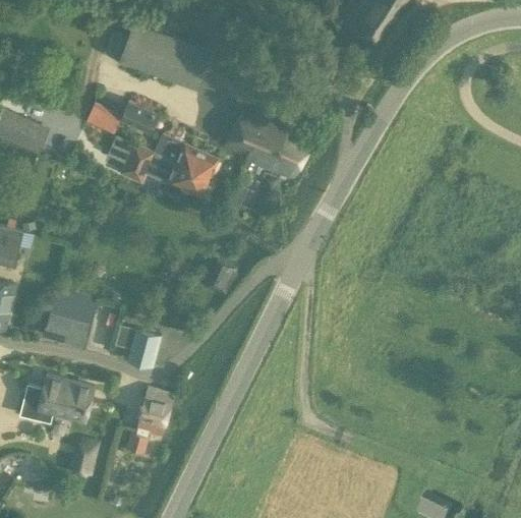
[(211,51),(134,22),(120,60),(196,89),(211,51)]
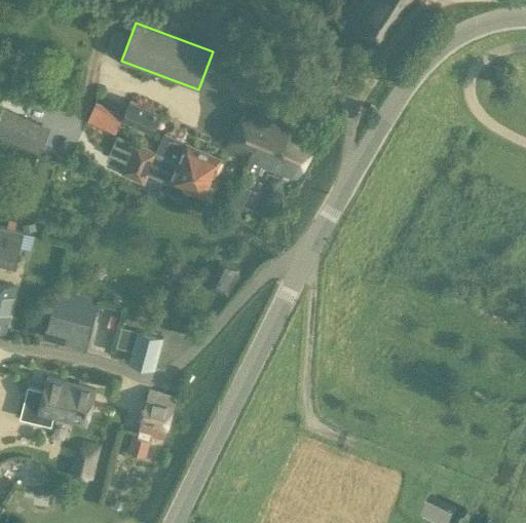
[(122,120),(152,134),(160,116),(130,103),(122,120)]
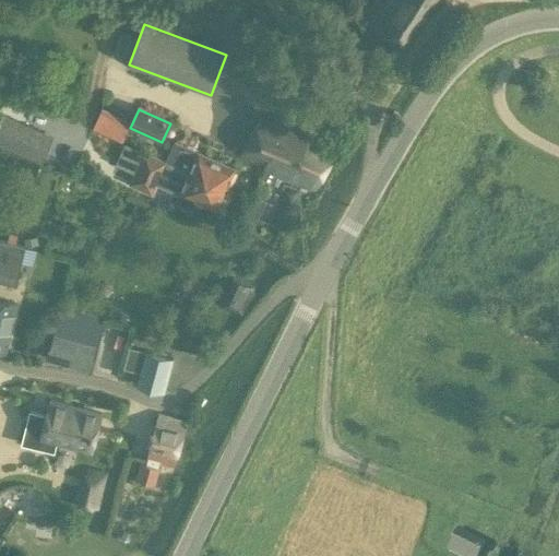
[(93,131),(122,144),(132,123),(102,110),(93,131)]
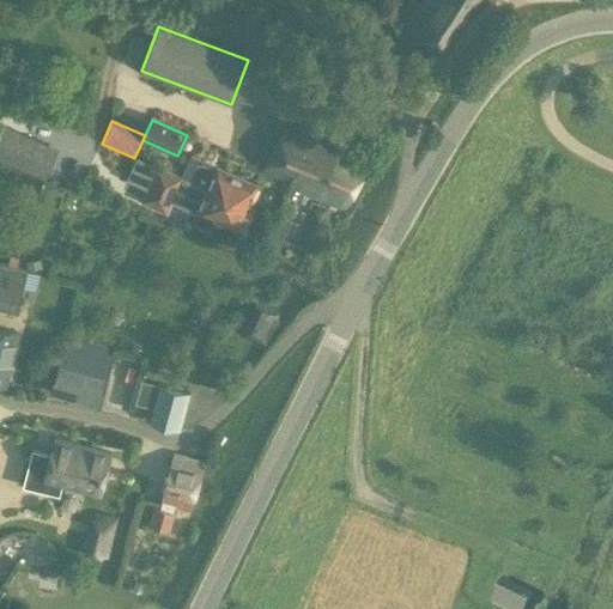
[(0,159),(47,181),(60,152),(10,131),(4,127),(1,133),(0,135),(0,159)]
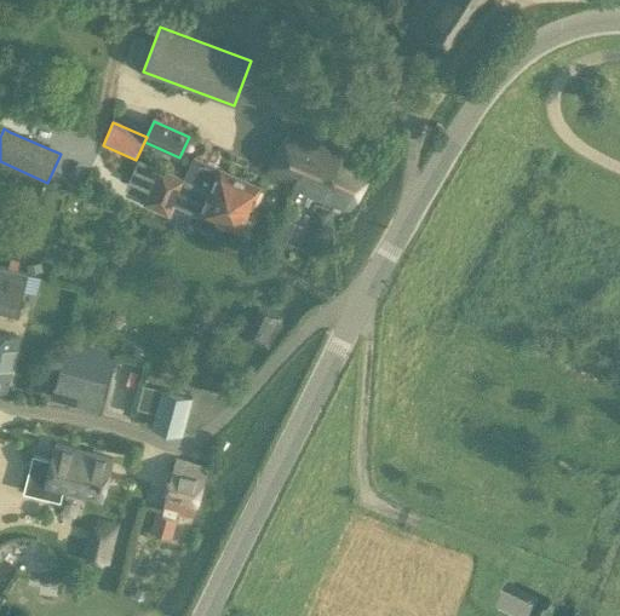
[(333,178),(346,154),(293,128),(267,177),(294,189),(305,170),(313,173),(315,170),(333,178)]
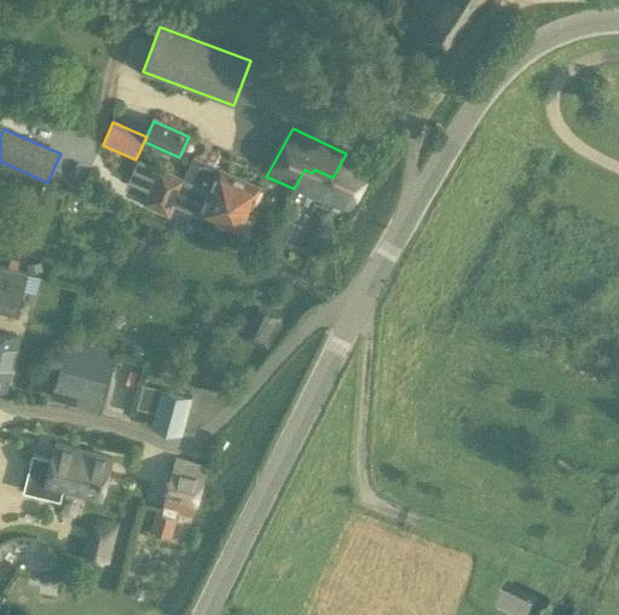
[(305,169),(294,189),(348,215),(375,168),(346,154),(333,178),(314,169),(312,173),(305,169)]
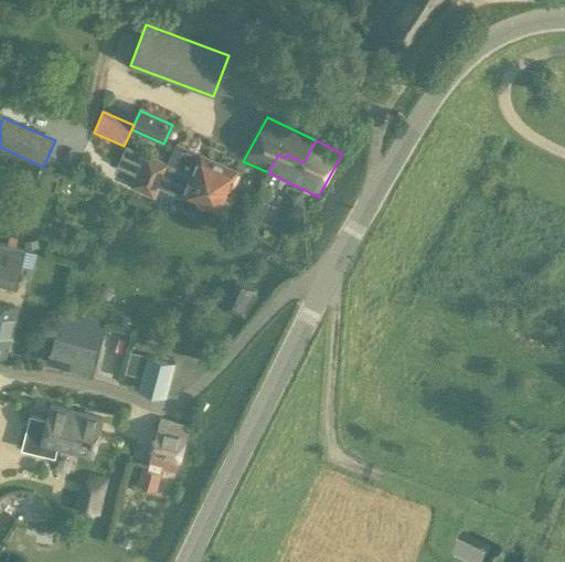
[(168,166),(228,193),(237,173),(177,146),(168,166)]
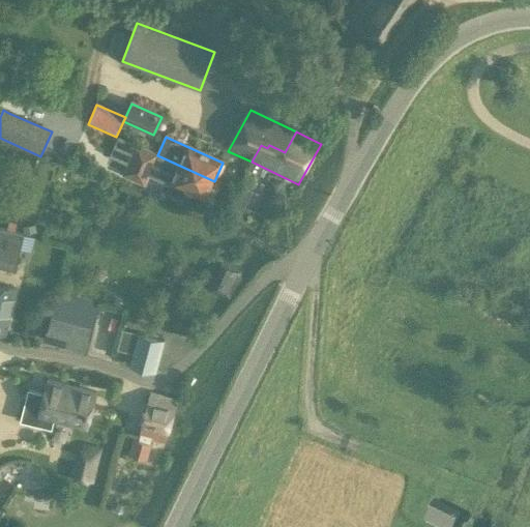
[(206,199),(214,181),(157,155),(138,146),(124,176),(145,185),(149,176),(172,186),(173,184),(206,199)]
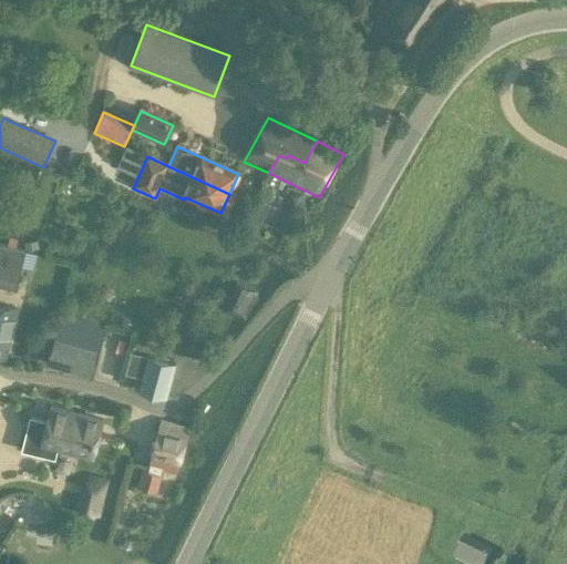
[(0,287),(17,291),(26,253),(0,246),(0,287)]
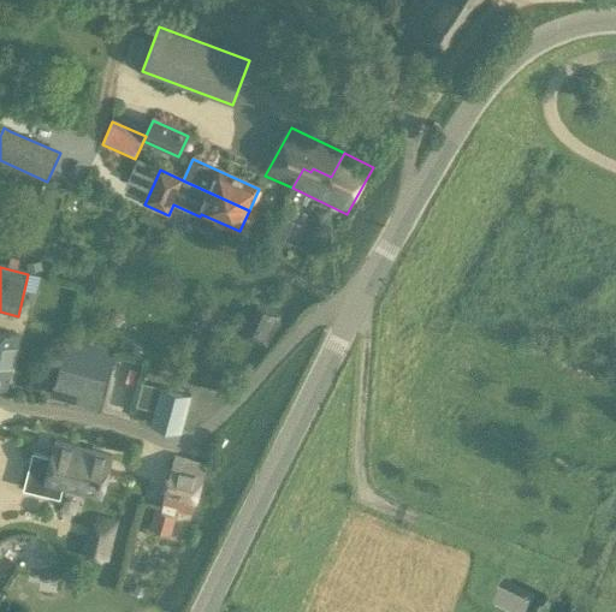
[(102,327),(112,330),(116,316),(107,314),(102,327)]
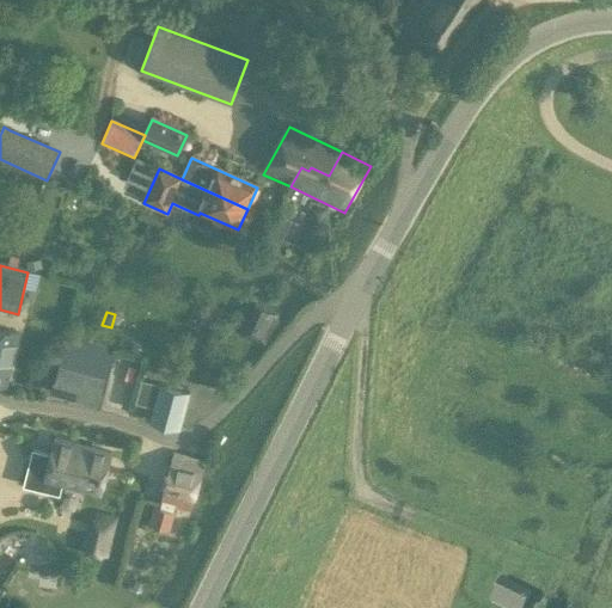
[(216,317),(203,312),(200,325),(212,329),(216,317)]
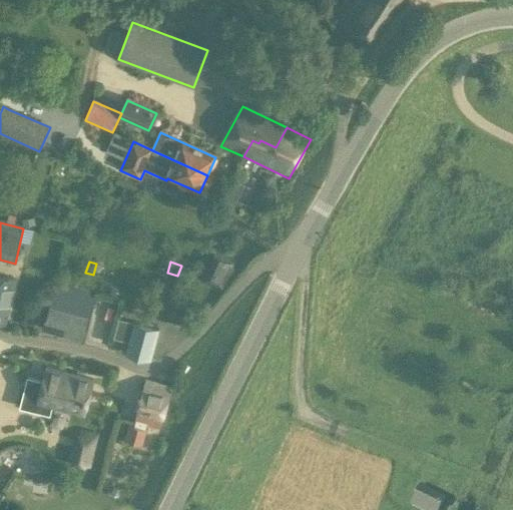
[(0,326),(5,328),(15,283),(0,279),(0,326)]
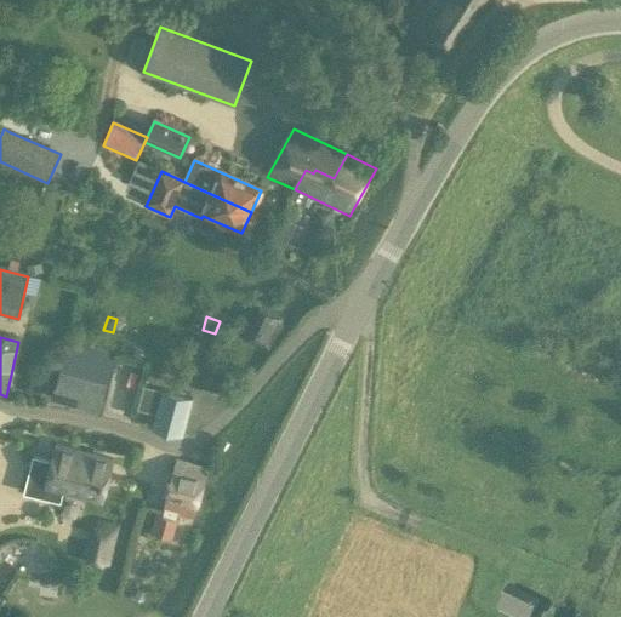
[(102,415),(117,360),(67,347),(52,400),(102,415)]
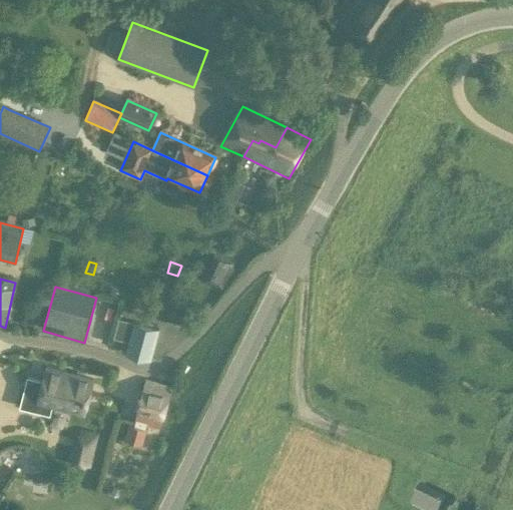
[(125,354),(133,322),(120,319),(112,351),(125,354)]
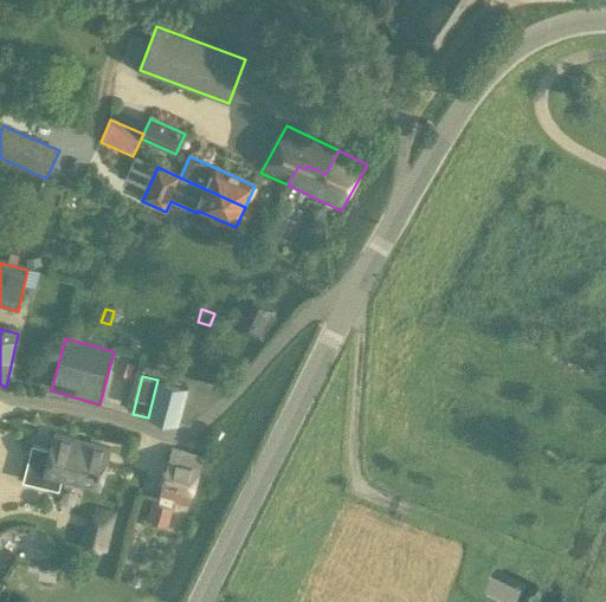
[(179,428),(188,393),(160,384),(149,420),(179,428)]
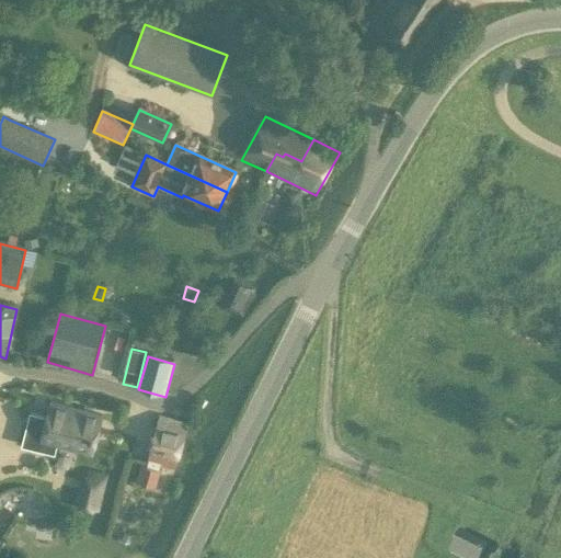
[(101,418),(50,406),(47,420),(31,416),(22,448),(54,456),(57,445),(92,454),(101,418)]
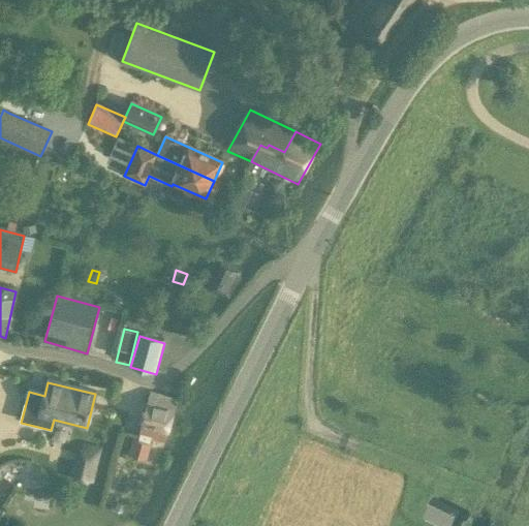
[(151,395),(139,436),(138,440),(133,439),(129,456),(147,460),(151,445),(150,445),(152,440),(165,443),(176,404),(151,395)]
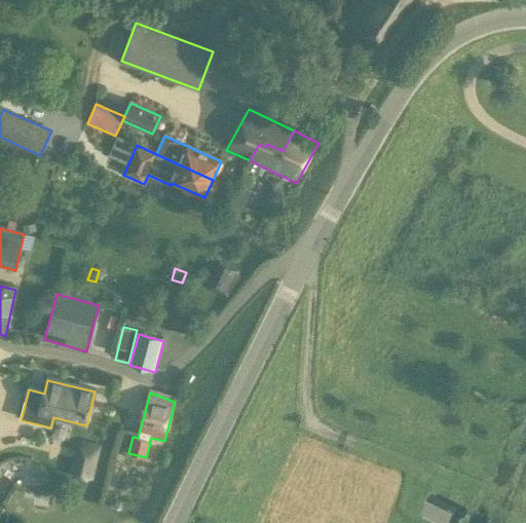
[(81,446),(74,478),(90,482),(98,450),(81,446)]
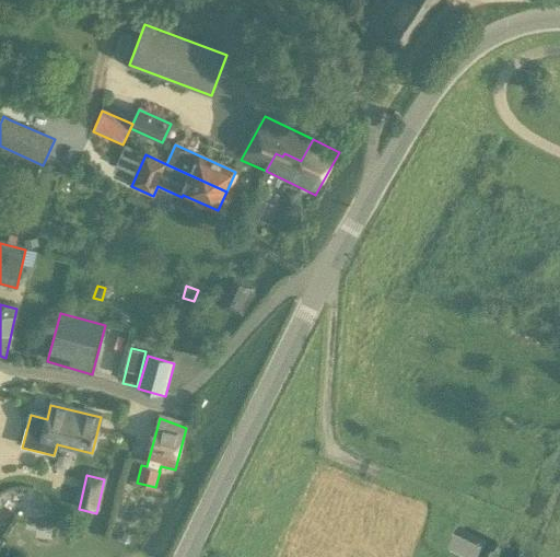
[(125,535),(120,542),(128,546),(132,538),(125,535)]
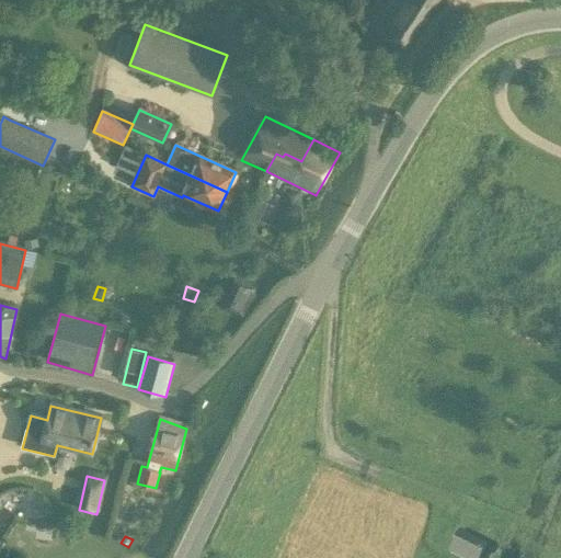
[(482,557),(487,549),(459,537),(449,557),(482,557)]
